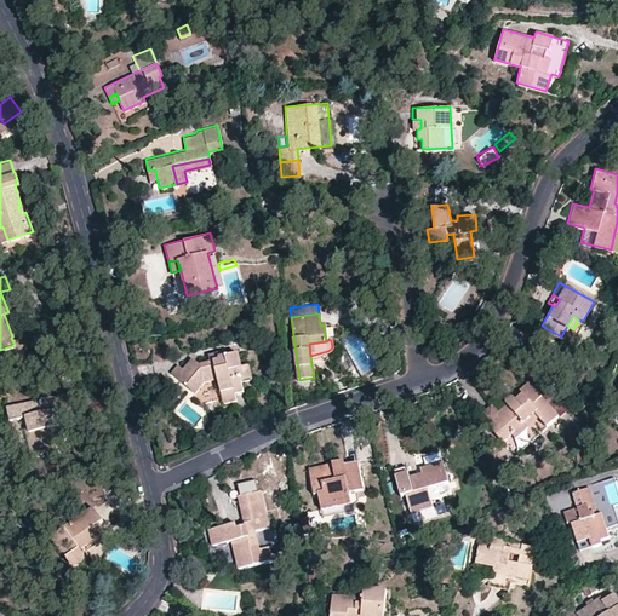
[(241,364),(236,351),(224,353),(223,349),(206,352),(207,360),(198,361),(190,356),(181,367),(177,363),(170,372),(195,391),(202,381),(217,379),(221,395),(234,391),(242,390),(239,379),(245,378),(241,364)]
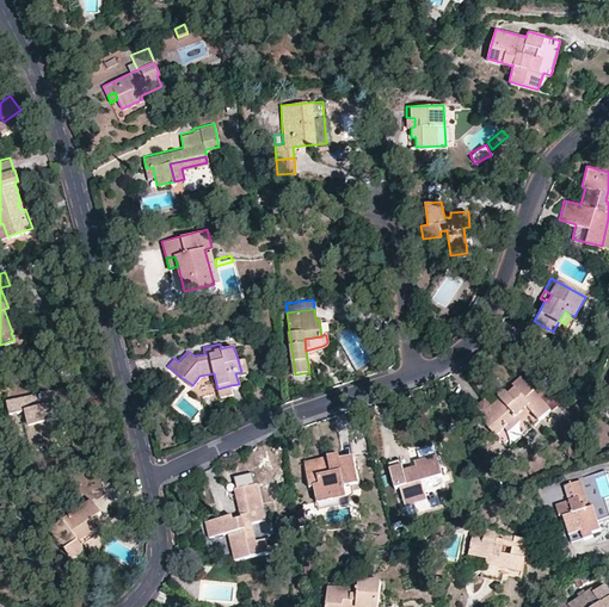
[(523,378),(520,375),(504,389),(505,389),(506,389),(506,390),(508,391),(509,392),(523,378)]
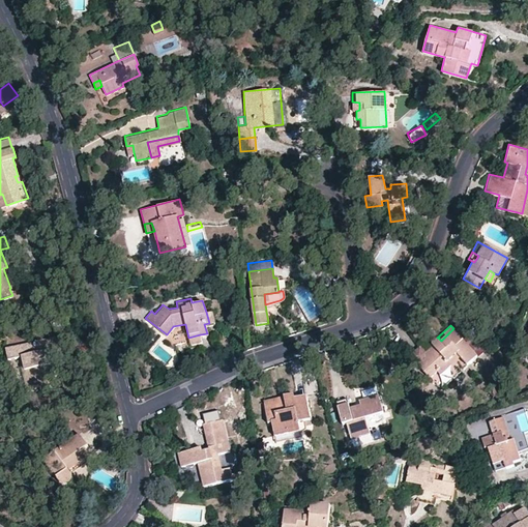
[(476,354),(453,328),(441,341),(440,340),(439,339),(439,338),(438,338),(437,338),(435,338),(434,338),(433,338),(432,339),(431,340),(431,341),(430,342),(430,343),(431,345),(414,359),(429,376),(436,370),(447,359),(450,362),(453,366),(457,362),(462,368),(476,354)]
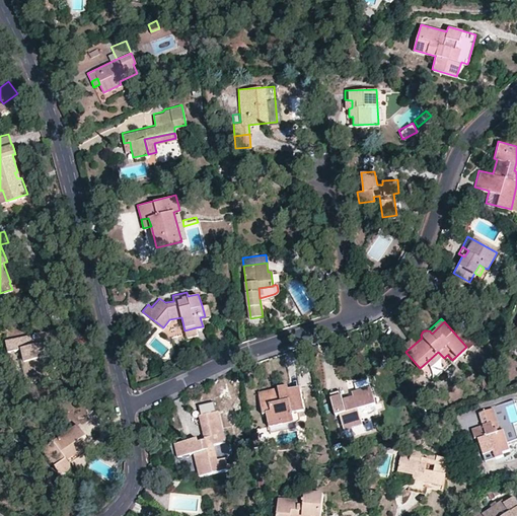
[(7,351),(17,348),(23,347),(26,356),(22,358),(23,363),(21,364),(23,374),(30,372),(31,374),(41,373),(42,378),(52,375),(49,363),(53,363),(51,353),(45,355),(43,348),(49,347),(59,345),(55,327),(5,339),(7,351)]
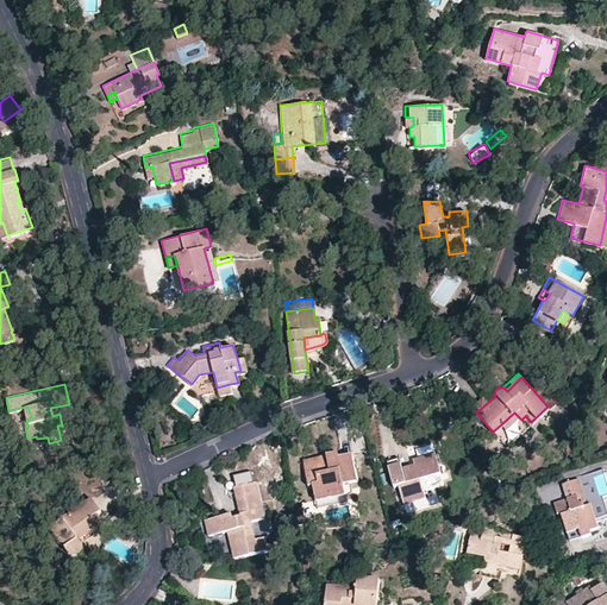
[(231,391),(230,384),(217,388),(218,394),(231,391)]
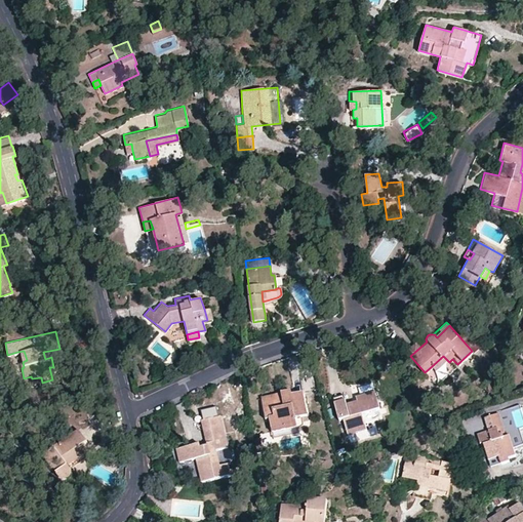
[(17,352),(22,368),(24,367),(23,362),(27,360),(24,351),(17,352)]
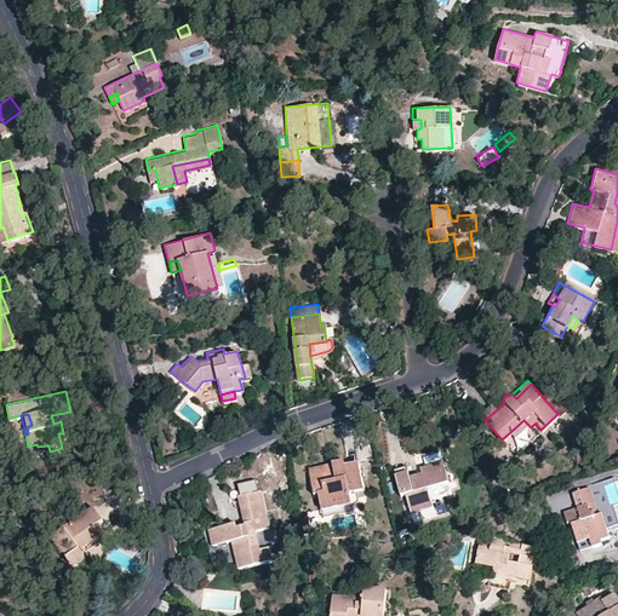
[(514,436),(527,424),(524,420),(510,432),(514,436)]
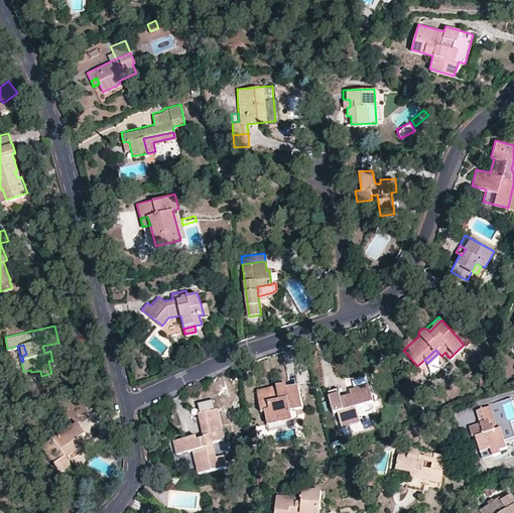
[(25,379),(41,376),(40,371),(31,372),(30,370),(23,372),(25,379)]
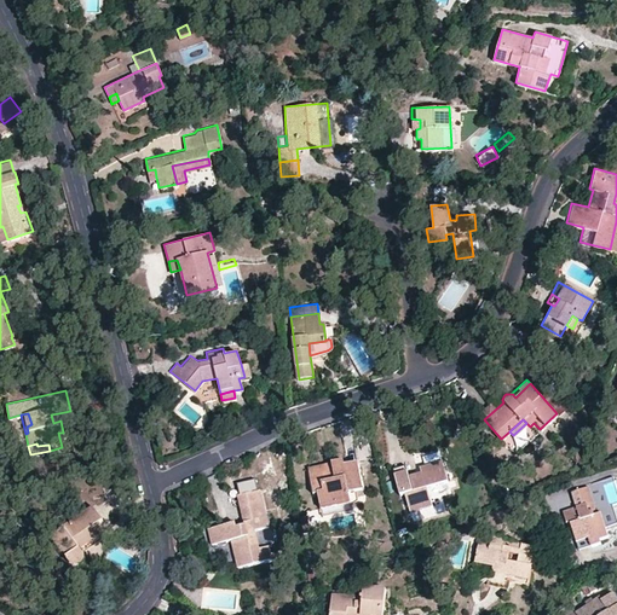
[(328,470),(310,475),(313,492),(317,491),(321,506),(336,504),(335,497),(349,493),(347,489),(362,486),(356,460),(344,463),(342,458),(332,460),(333,465),(327,465),(328,470)]
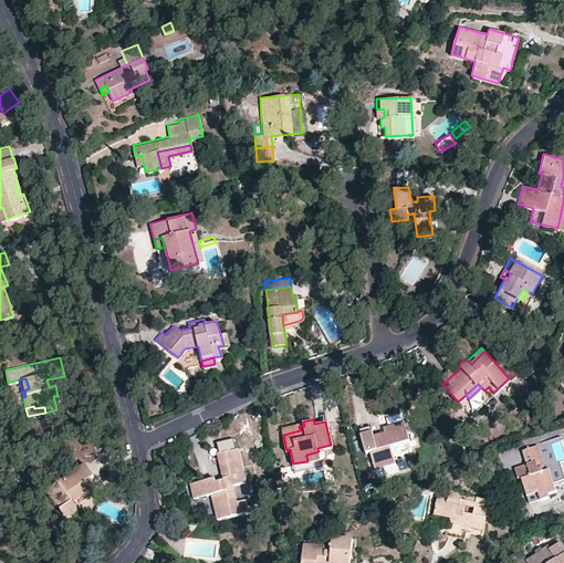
[(371,428),(359,431),(365,450),(369,449),(374,462),(383,460),(384,464),(394,461),(388,444),(408,438),(405,427),(401,429),(398,420),(383,425),(385,429),(378,431),(379,435),(373,436),(372,433),(371,428)]
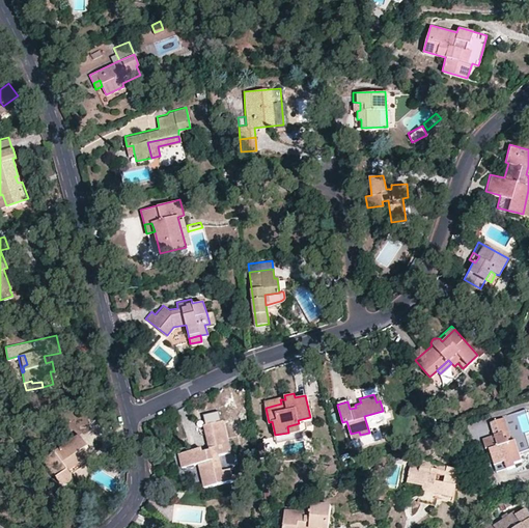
[(265,399),(266,408),(281,404),(280,399),(285,399),(284,395),(265,399)]
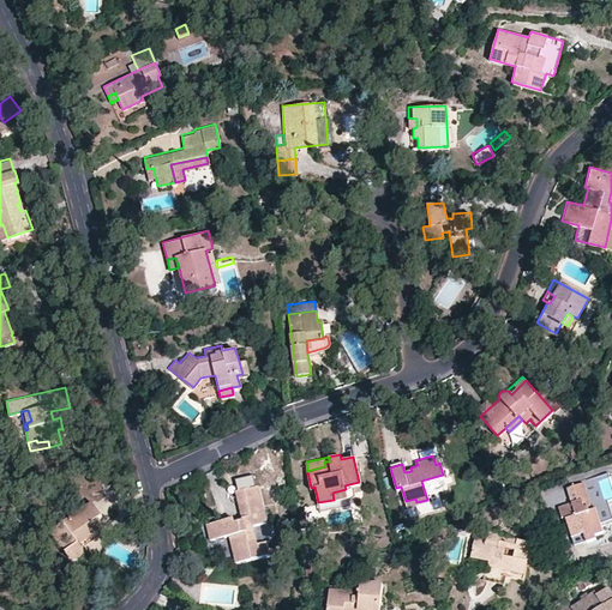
[(570,501),(558,506),(562,517),(565,515),(571,536),(583,531),(586,539),(595,536),(594,533),(604,530),(600,521),(595,508),(592,509),(591,505),(604,500),(604,499),(601,491),(588,496),(582,481),(565,487),(570,501)]
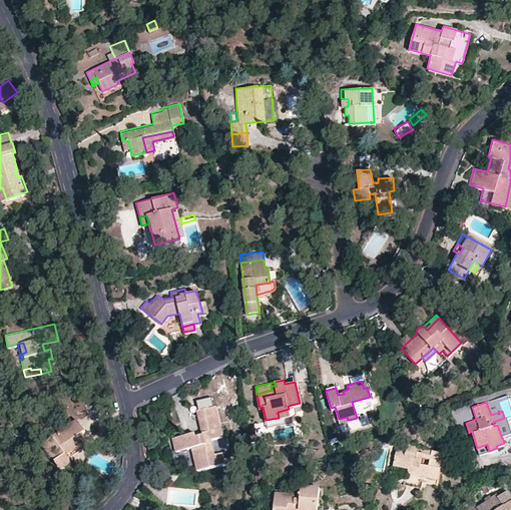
[(193,431),(171,437),(174,450),(190,446),(196,468),(224,462),(222,450),(214,452),(211,437),(215,436),(212,427),(219,425),(214,404),(195,408),(200,429),(201,434),(195,435),(193,431)]
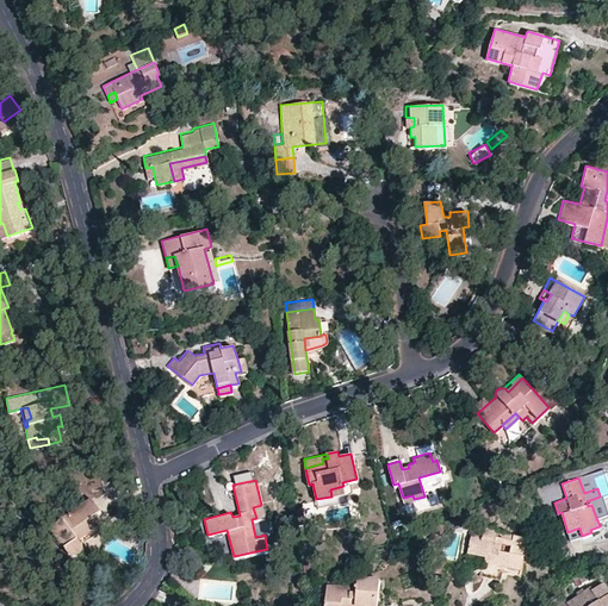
[(345,493),(343,486),(330,489),(332,497),(345,493)]
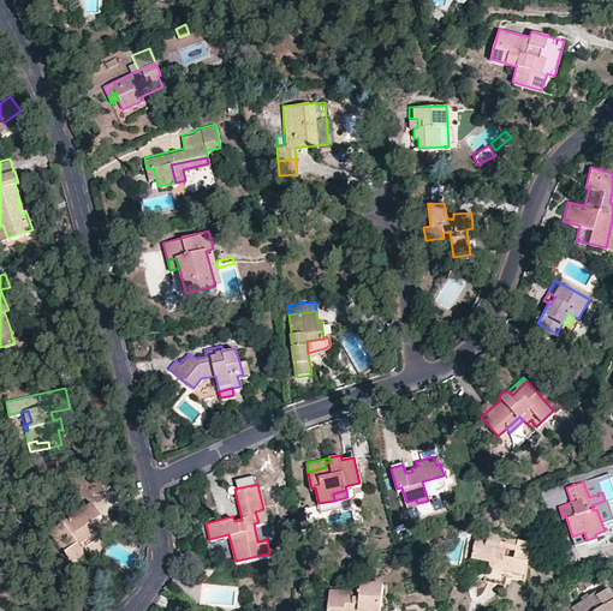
[(612,515),(608,498),(605,499),(605,501),(591,505),(593,510),(596,509),(601,522),(612,517),(612,515)]
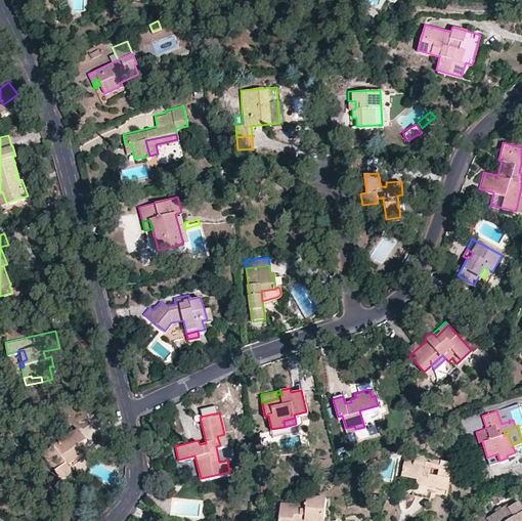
[(69,468),(69,465),(68,465),(67,463),(66,462),(78,451),(74,445),(85,438),(77,427),(41,452),(56,474),(58,476),(60,477),(61,477),(64,477),(67,476),(69,475),(70,472),(70,470),(69,468)]
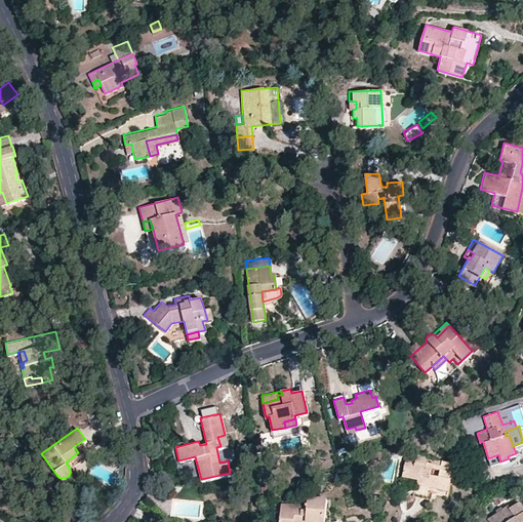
[(287,434),(285,428),(272,430),(273,437),(276,436),(287,434)]
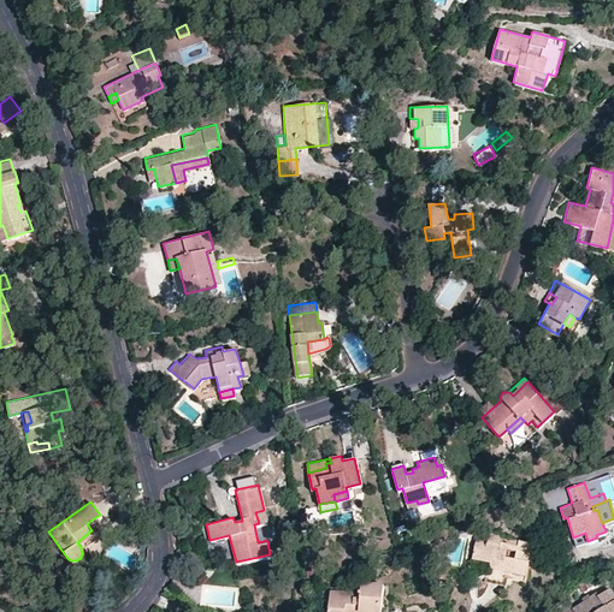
[(266,522),(264,510),(255,512),(259,523),(266,522)]
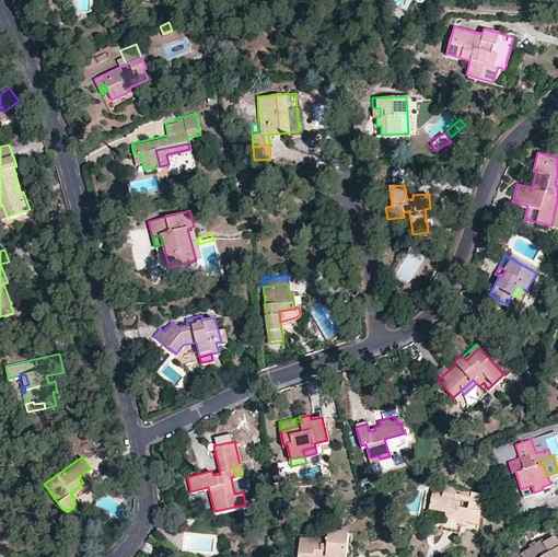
[(446,485),(436,482),(434,488),(444,491),(446,485)]
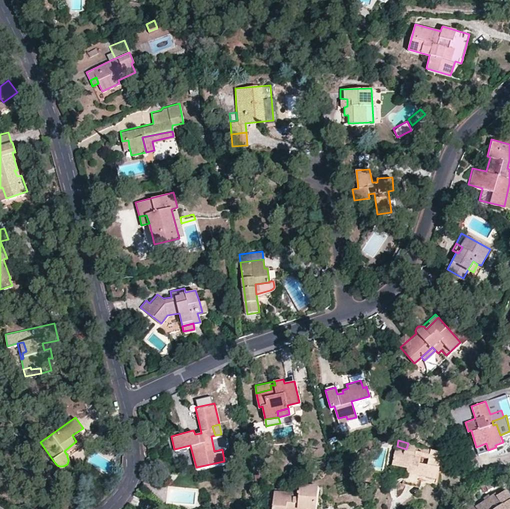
[(80,445),(76,441),(64,451),(65,452),(66,454),(67,454),(80,445)]
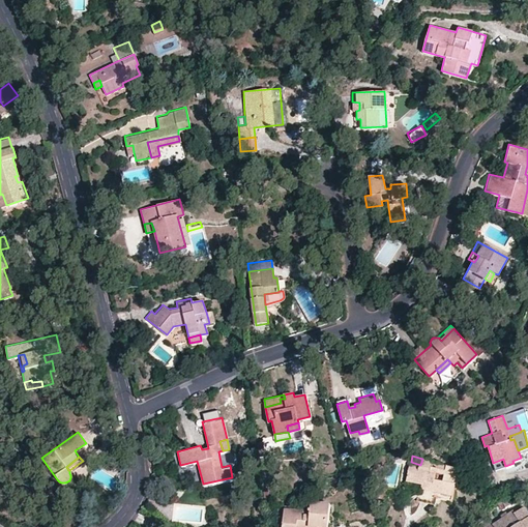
[(432,461),(422,459),(420,465),(411,462),(406,480),(421,485),(418,497),(433,500),(434,495),(435,491),(451,495),(456,479),(458,469),(431,462),(432,461)]
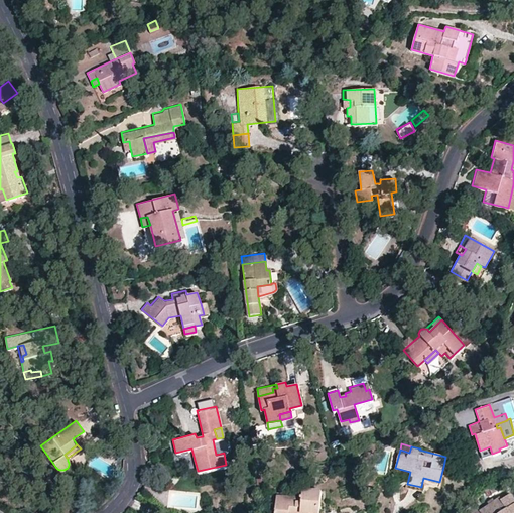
[(490,446),(480,451),(482,458),(492,454),(490,446)]
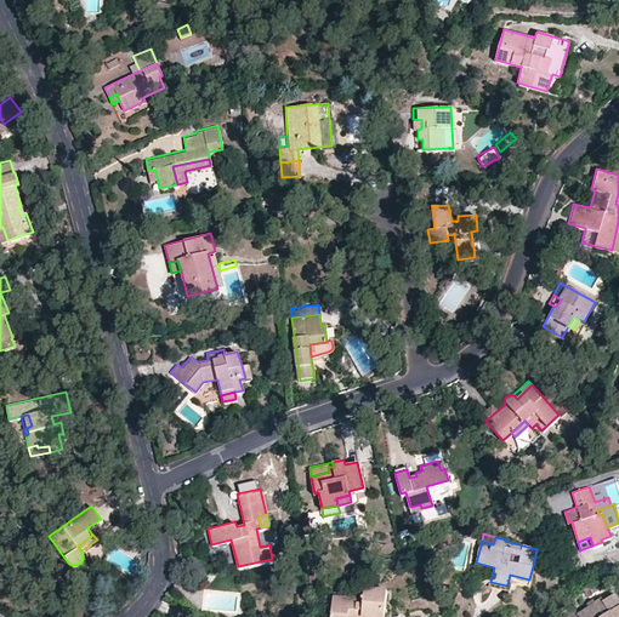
[(544,550),(537,549),(534,561),(541,563),(544,550)]
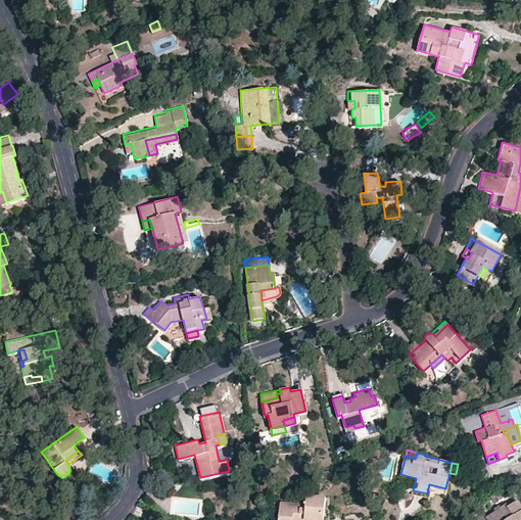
[(507,484),(490,493),(494,501),(511,491),(507,484)]
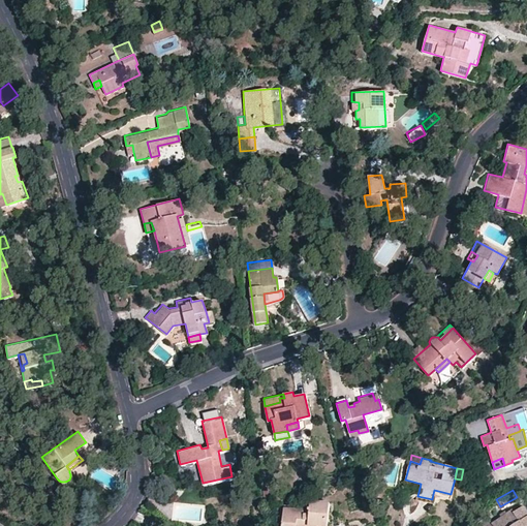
[(283,507),(280,525),(326,525),(329,502),(310,500),(310,508),(308,508),(308,509),(283,507)]
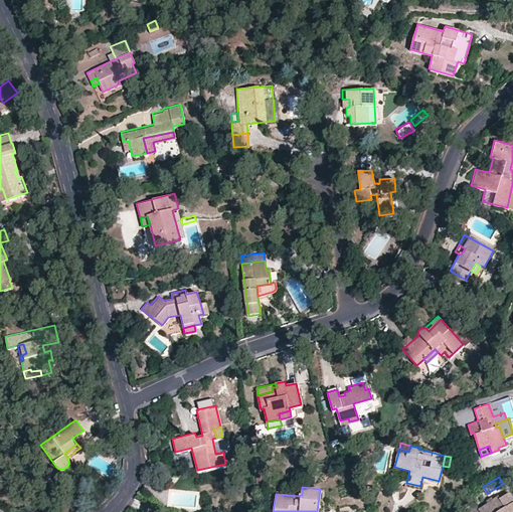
[(512,511),(512,499),(508,492),(500,497),(499,495),(493,499),(492,496),(486,500),(488,503),(474,511),(512,511)]
